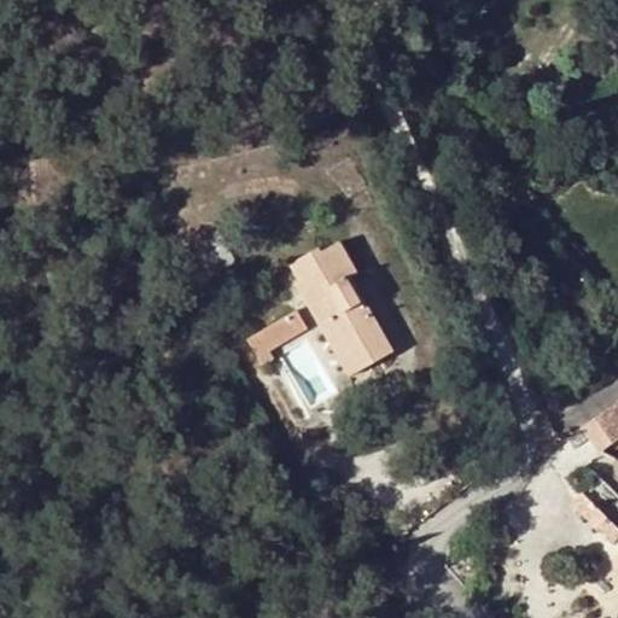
[(357,273),(340,243),(321,254),(319,249),(287,267),(321,327),(336,320),(363,369),(394,351),(366,302),(361,304),(348,279),(351,278),(357,273)]
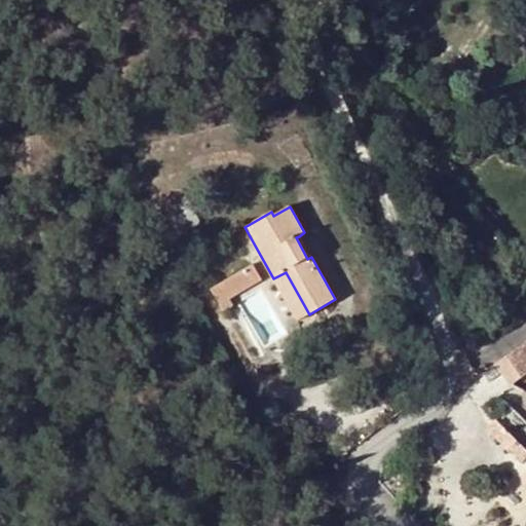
[(182,234),(190,230),(178,212),(172,215),(182,234)]
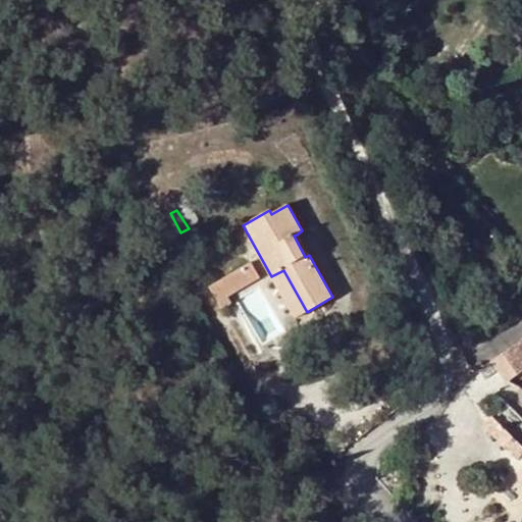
[(309,255),(297,235),(294,236),(305,257),(309,255)]
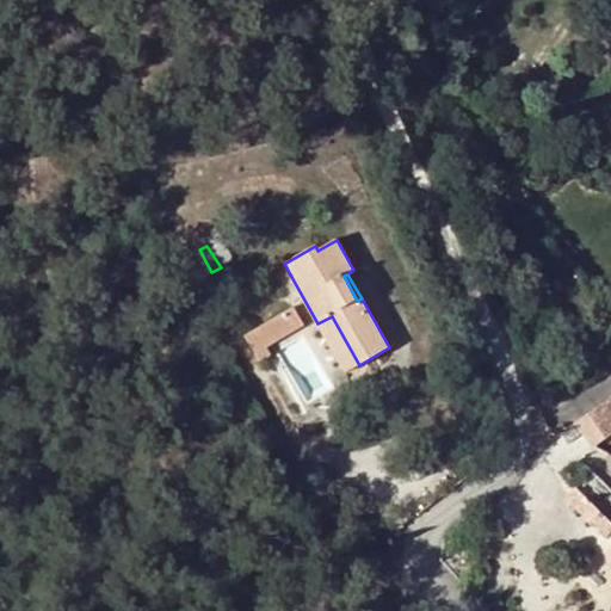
[(295,308),(261,327),(275,344),(306,327),(295,308)]
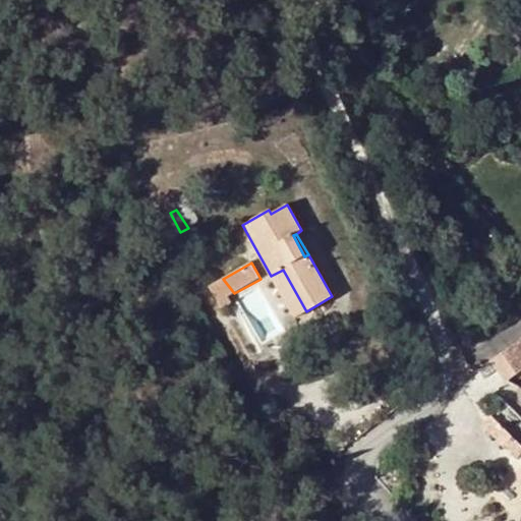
[(271,276),(295,317),(306,311),(283,270),(271,276)]
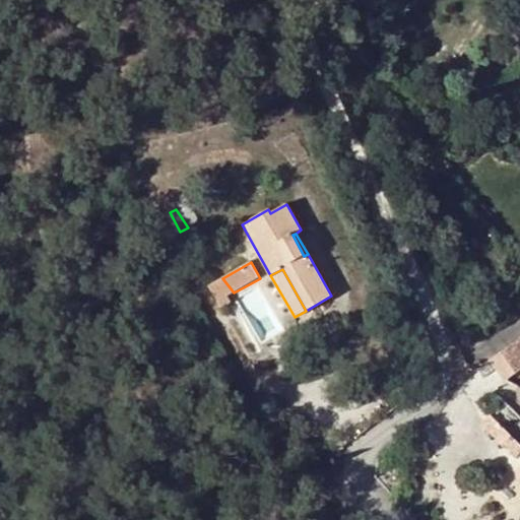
[(228,296),(234,293),(222,278),(210,286),(221,308),(232,302),(228,296)]
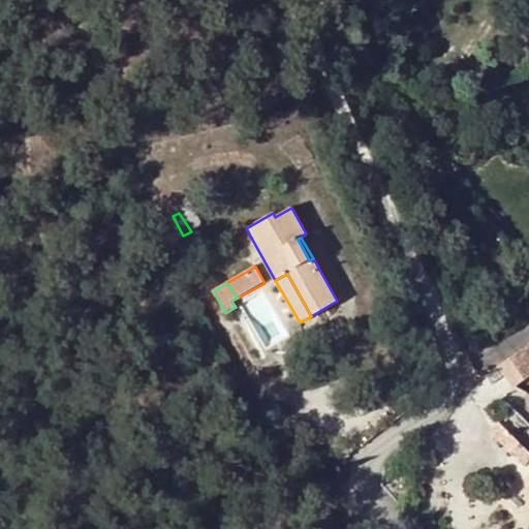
[(528,346),(500,367),(516,387),(528,378),(528,346)]
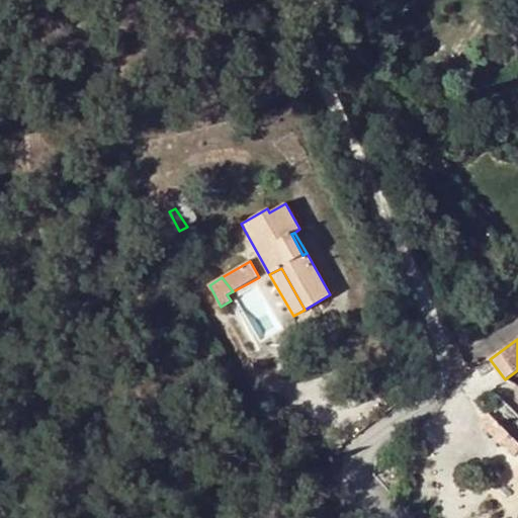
[(517,437),(517,410),(500,396),(484,414),(515,441),(517,437)]
